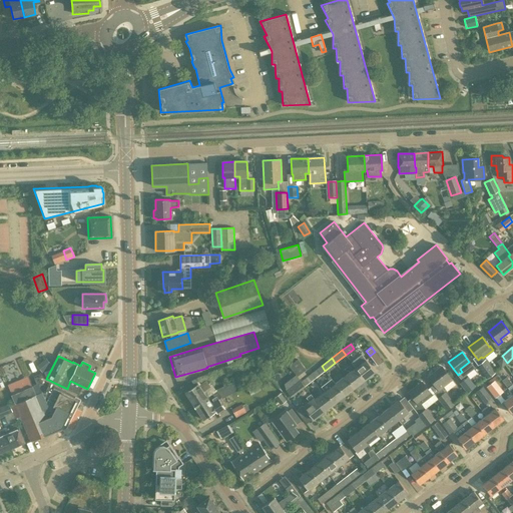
[(298,359),(289,365),(297,376),(306,370),(298,359)]
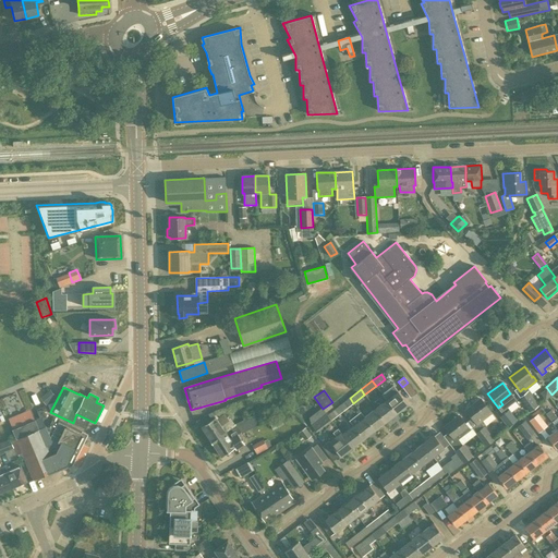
[(538,404),(529,390),(520,397),(530,411),(538,404)]
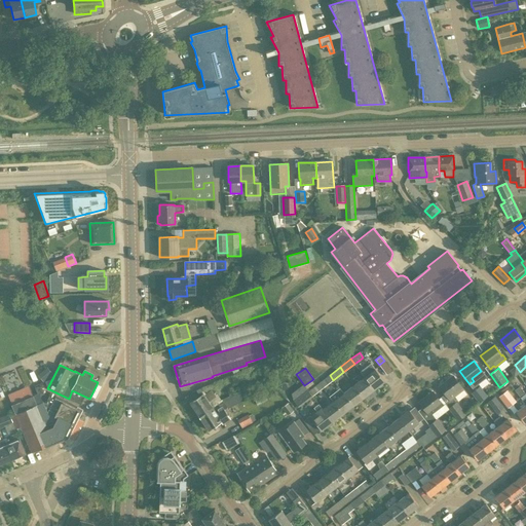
[(374,389),(384,381),(375,369),(364,377),(374,389)]
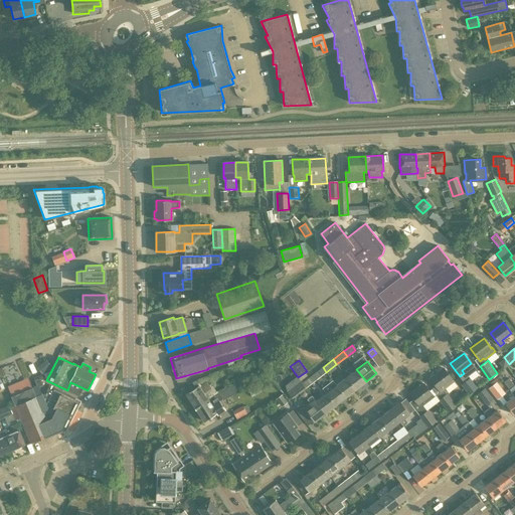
[(316,380),(326,372),(323,367),(313,375),(316,380)]
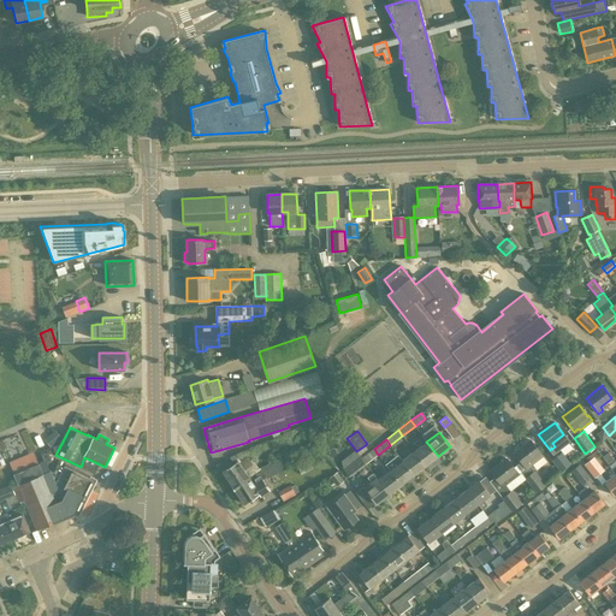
[(526,468),(543,456),(531,440),(515,454),(526,468)]
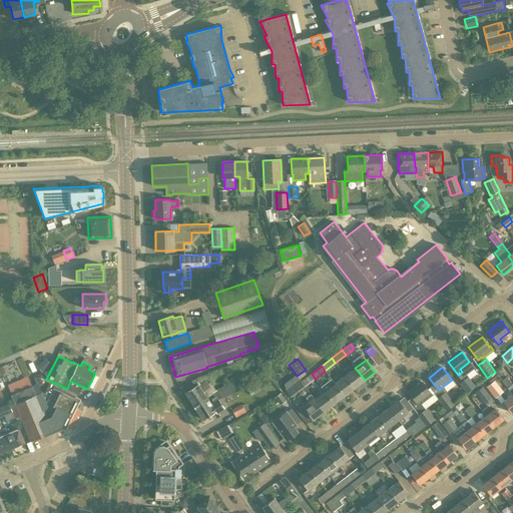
[(365,380),(355,368),(345,376),(354,388),(365,380)]
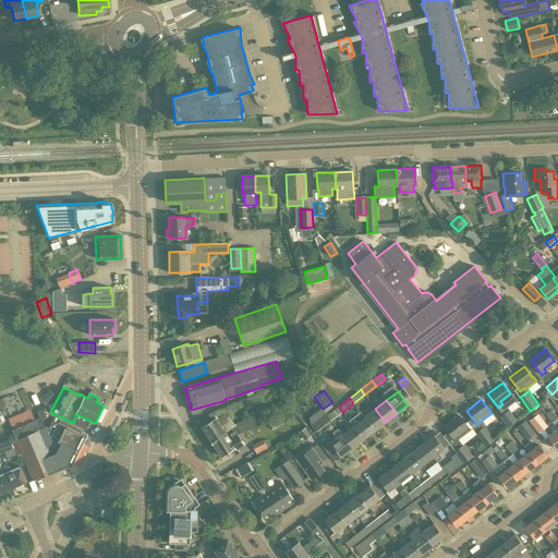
[(331,421),(342,412),(339,407),(328,415),(331,421)]
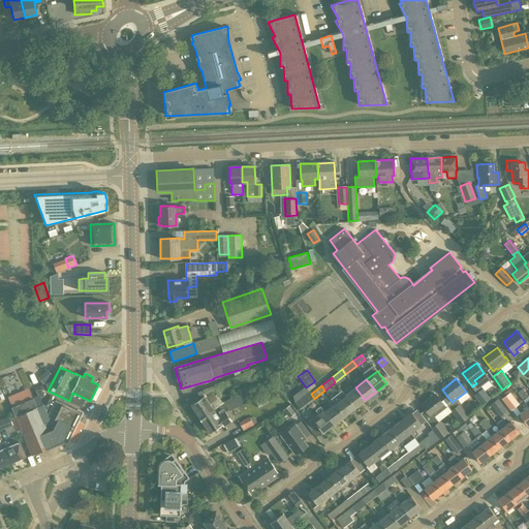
[(311,394),(310,394),(305,386),(292,396),(294,403),(300,410),(314,399),(311,394)]
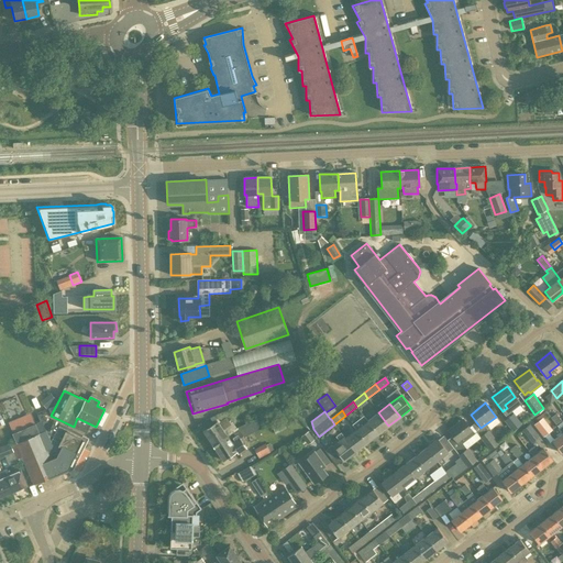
[(43,412),(37,415),(42,424),(47,422),(43,412)]
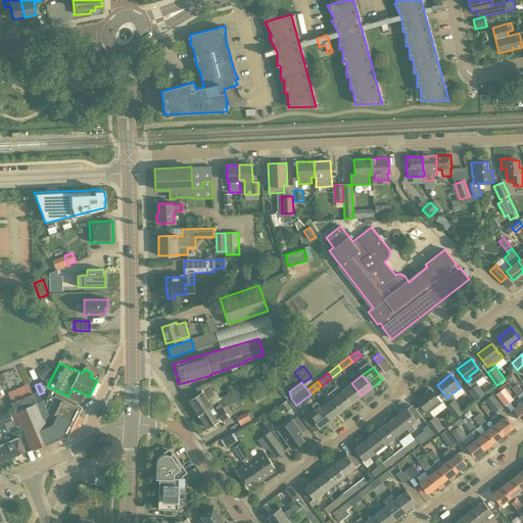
[(198,415),(210,406),(222,398),(221,397),(220,397),(216,392),(215,393),(214,391),(212,391),(208,383),(199,387),(199,386),(195,388),(198,394),(189,400),(198,415)]
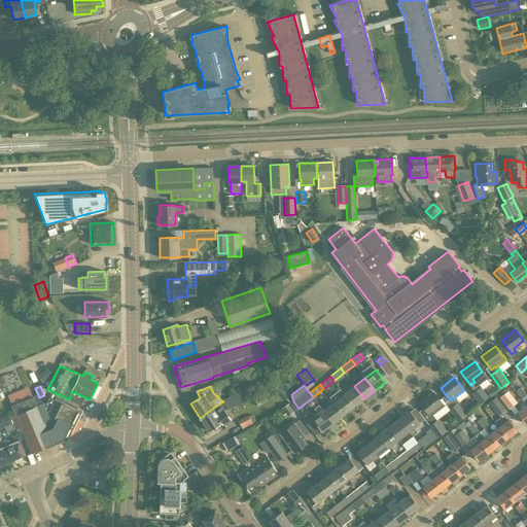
[(363,398),(354,386),(344,394),(353,407),(363,398)]
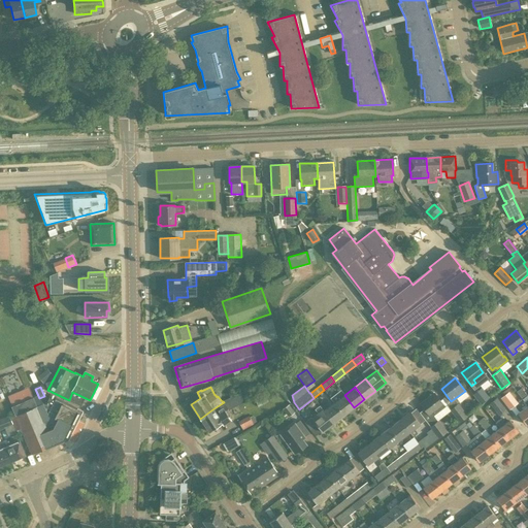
[(489,398),(481,388),(473,394),(481,404),(489,398)]
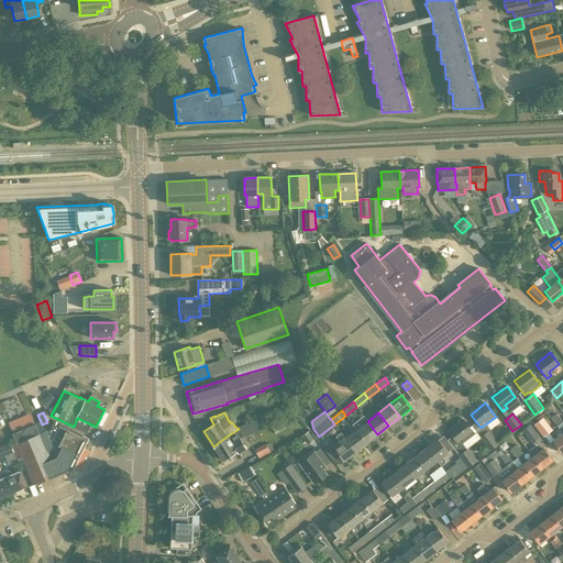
[(556,414),(551,417),(556,426),(562,421),(556,414)]
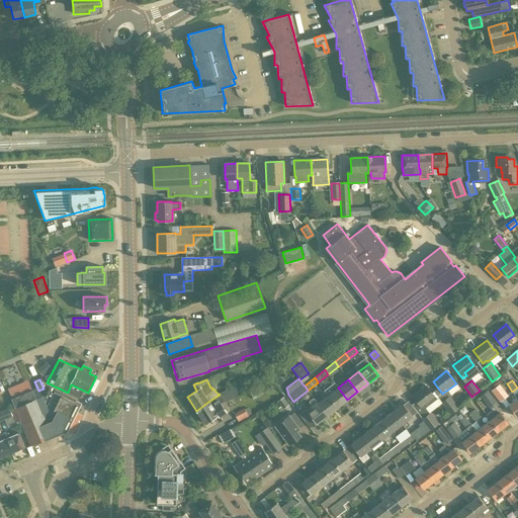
[(328,396),(337,408),(347,400),(338,387),(334,382),(324,391),(328,396)]
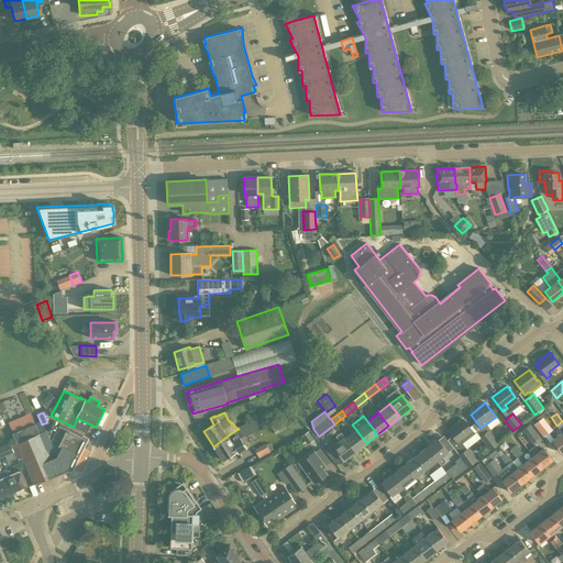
[(258,418),(238,428),(239,429),(244,437),(263,428),(258,418)]
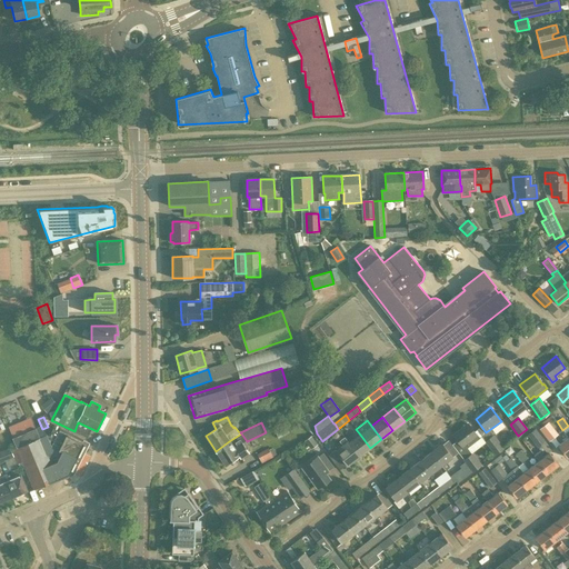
[(549,441),(558,435),(549,422),(539,429),(549,441)]
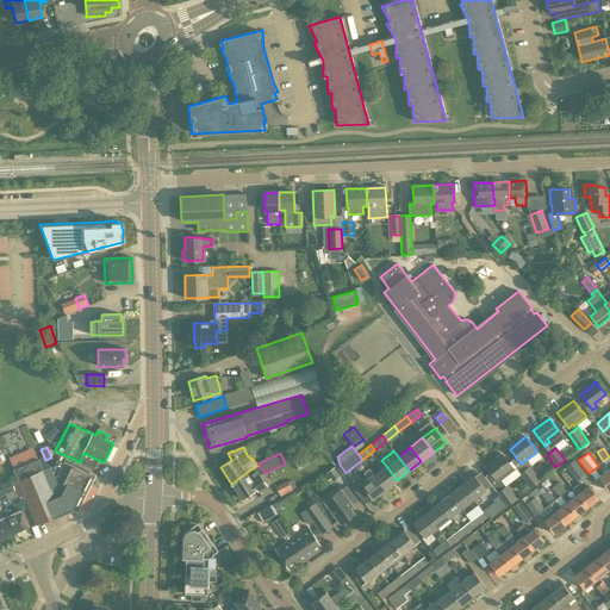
[(293,459),(298,470),(310,464),(305,454),(293,459)]
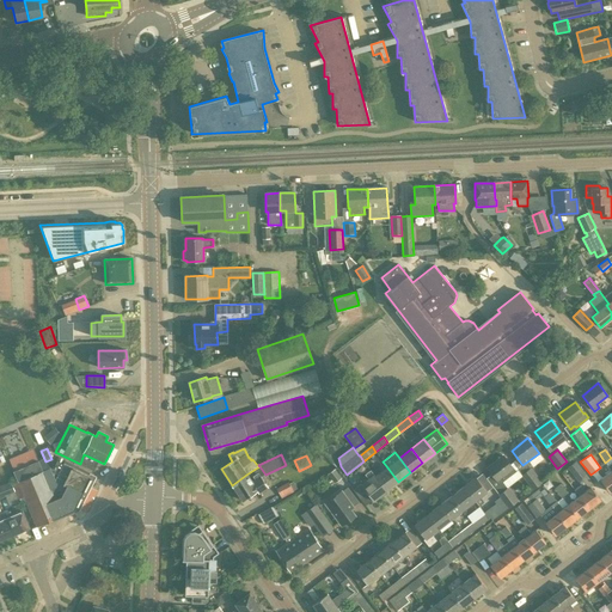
[(502,477),(513,469),(503,456),(487,469),(499,484),(505,479),(502,477)]
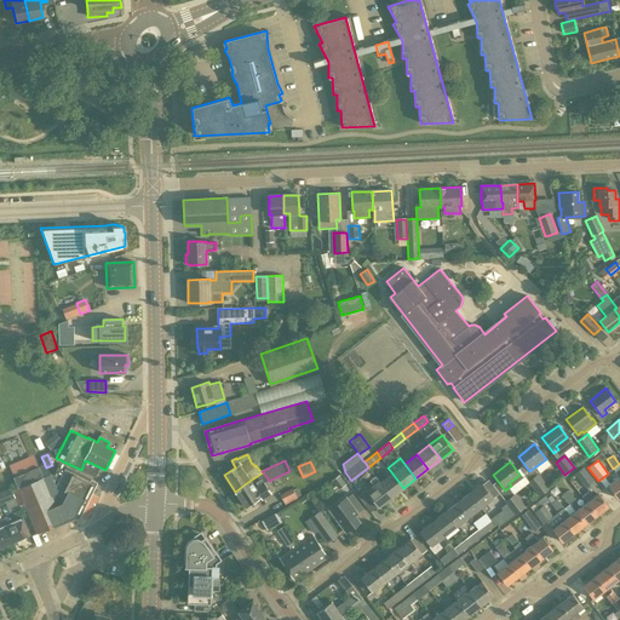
[(16,484),(18,489),(24,504),(38,534),(63,522),(75,517),(76,515),(91,484),(91,482),(91,480),(67,468),(64,471),(58,468),(52,480),(46,482),(45,477),(44,478),(39,468),(13,478),(16,484)]
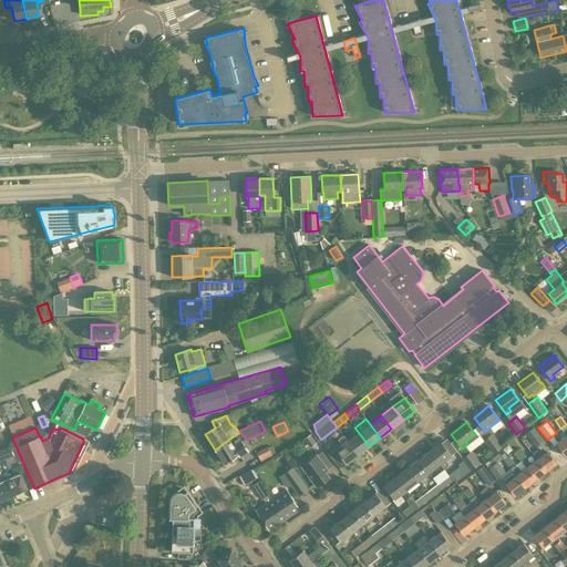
[(535,445),(543,440),(534,428),(526,433),(535,445)]
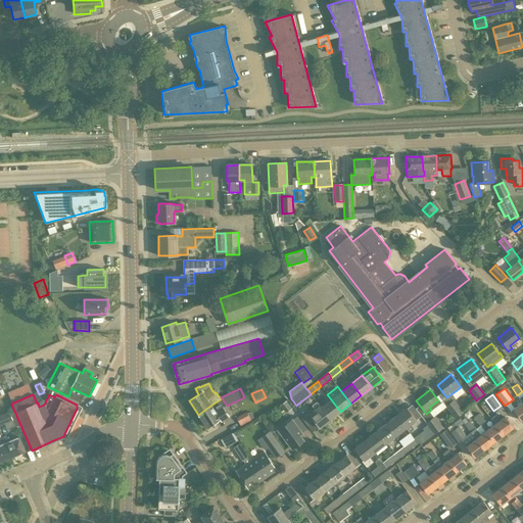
[(340,412),(331,399),(321,408),(330,420),(340,412)]
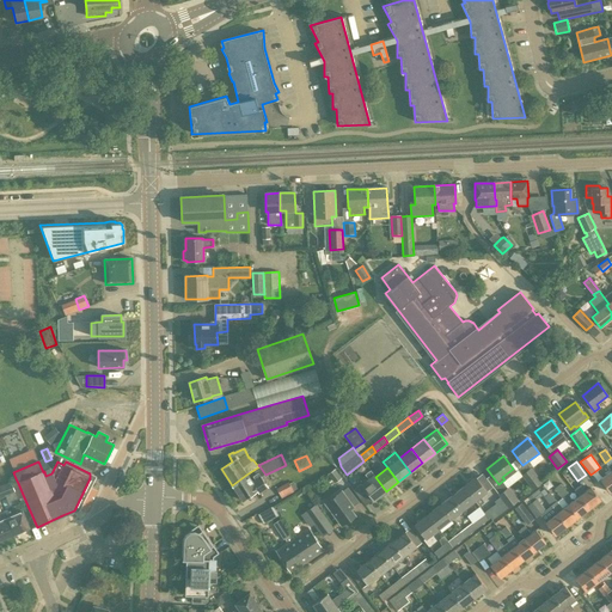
[(261,476),(256,469),(246,475),(232,485),(243,501),(257,491),(259,494),(268,488),(261,476)]
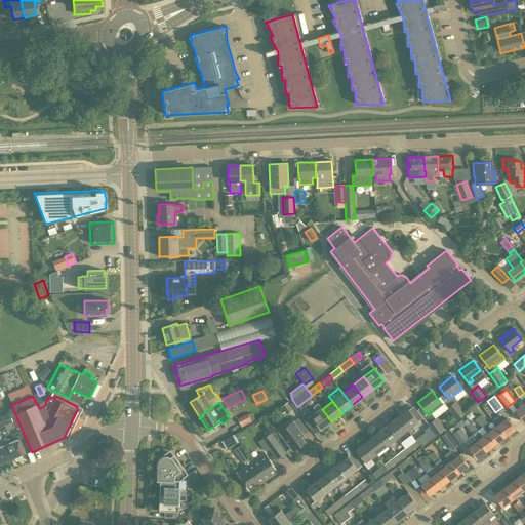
[(293,408),(289,402),(282,405),(286,412),(293,408)]
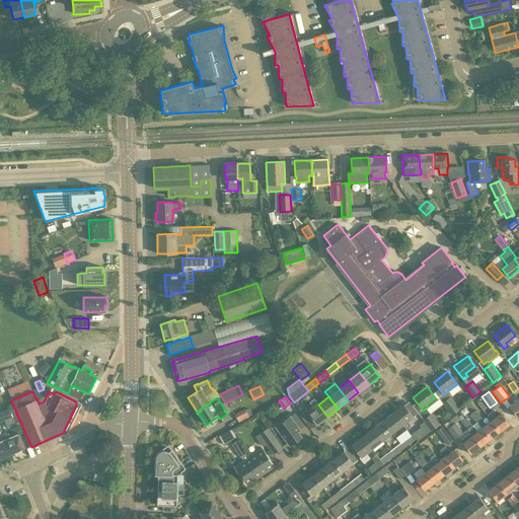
[(306,411),(316,425),(327,417),(318,404),(313,398),(309,401),(312,405),(306,411)]
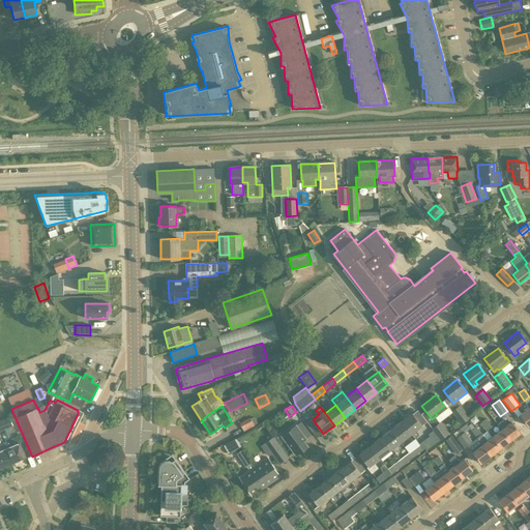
[(461,422),(468,417),(461,407),(452,412),(461,422)]
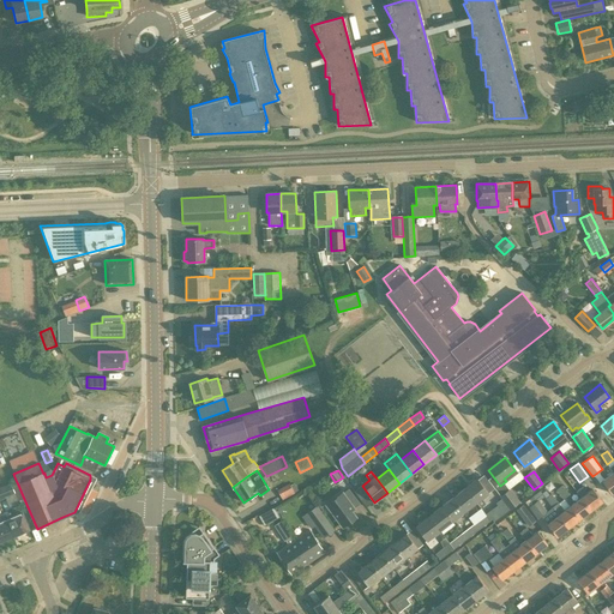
[(613,492),(613,473),(602,481),(612,494),(613,492)]
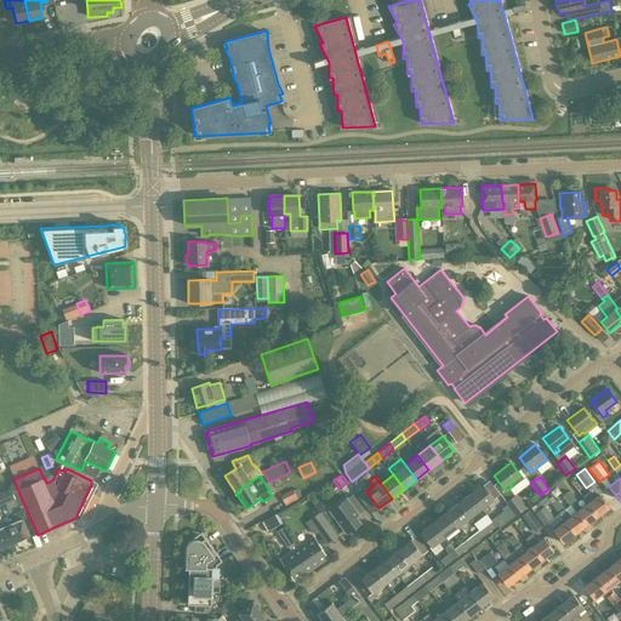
[(494,499),(483,484),(471,494),(482,508),(485,513),(490,510),(486,505),(494,499)]
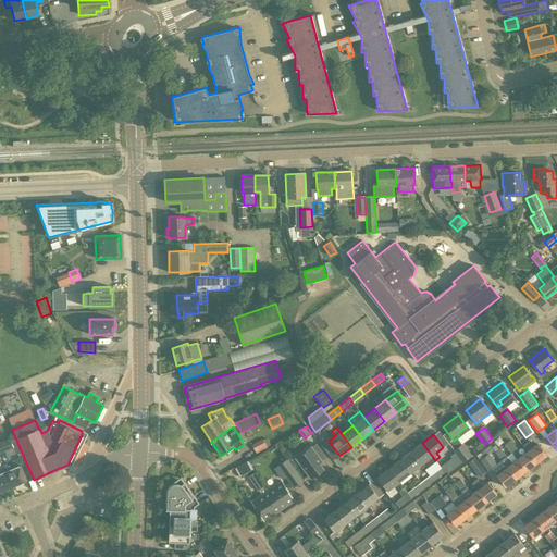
[(10,438),(0,443),(0,453),(4,452),(9,461),(17,457),(16,455),(22,453),(16,440),(11,442),(10,438)]
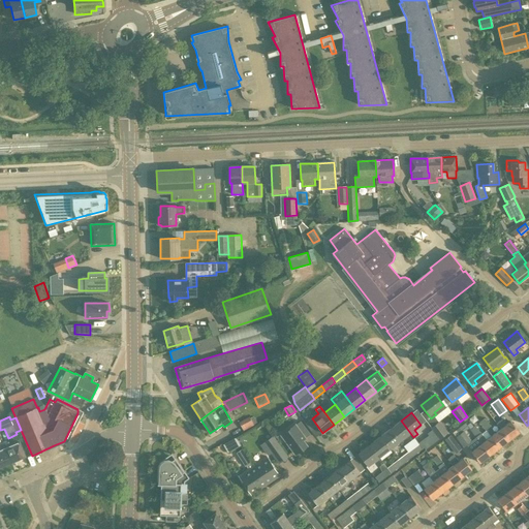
[(253,425),(249,417),(240,423),(244,430),(253,425)]
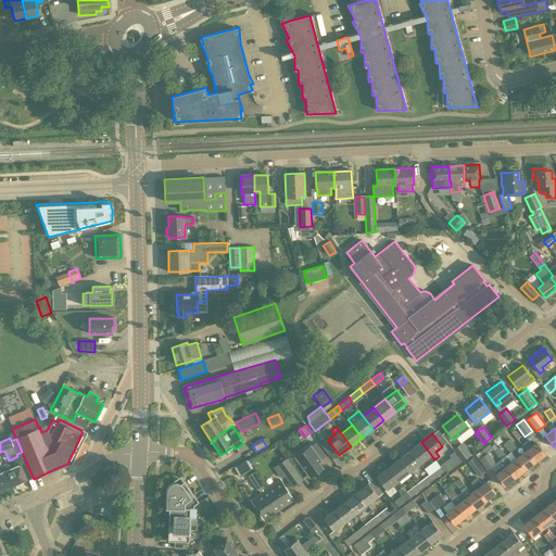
[(510,453),(516,449),(509,440),(503,444),(510,453)]
